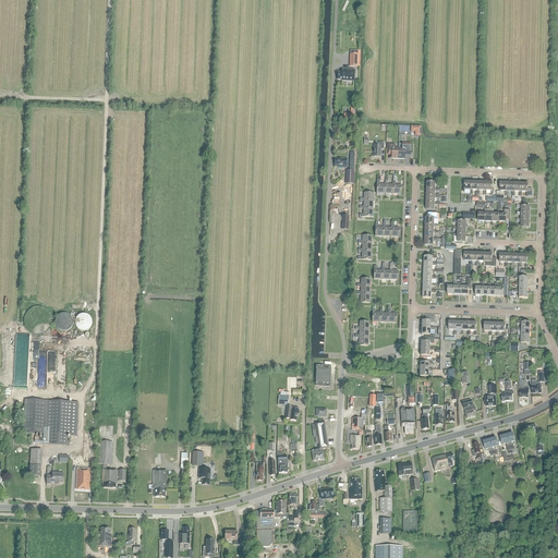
[(342,74),(338,74),(337,80),(341,80),(341,81),(353,82),(354,71),(342,70),(342,74)]
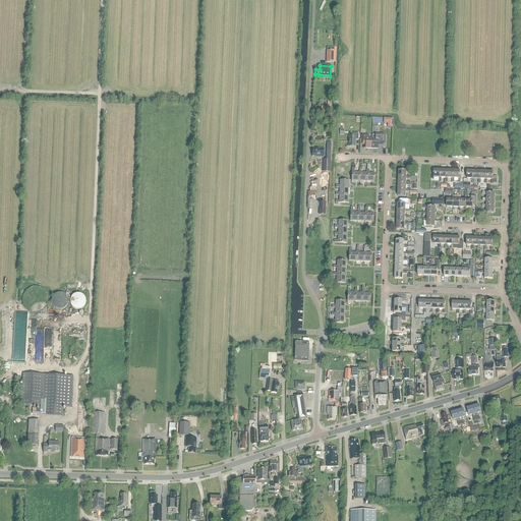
[(393,118),(384,118),(384,122),(388,122),(388,127),(392,127),(393,118)]
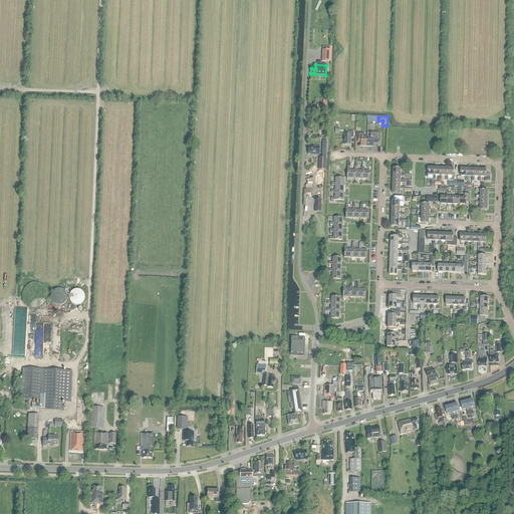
[(344,135),(344,145),(350,145),(350,138),(353,138),(353,132),(348,132),(348,135),(344,135)]
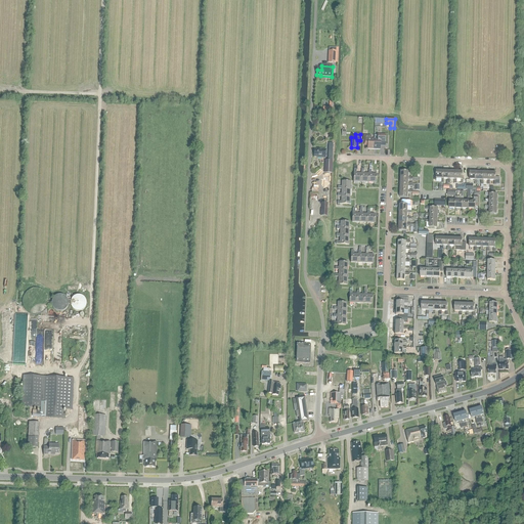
[(374,139),(374,149),(380,149),(380,146),(385,146),(385,135),(378,134),(378,139),(374,139)]
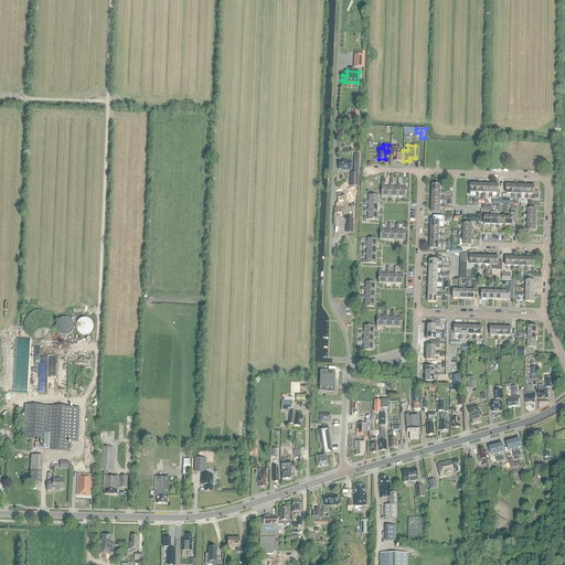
[(396,161),(403,161),(403,150),(400,150),(400,147),(392,146),(392,157),(396,157),(396,161)]
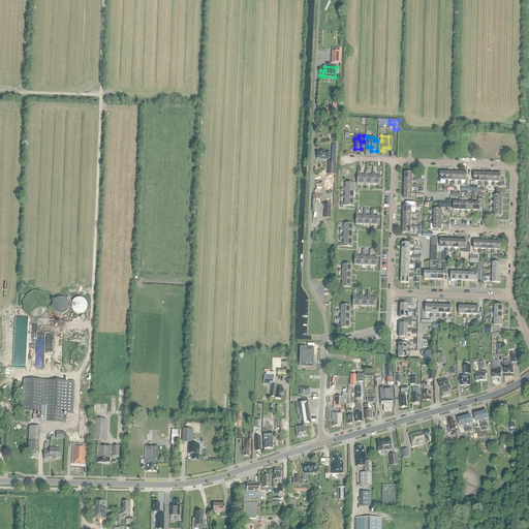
[(319,159),(329,160),(329,151),(324,151),(320,151),(317,151),(316,158),(319,159)]
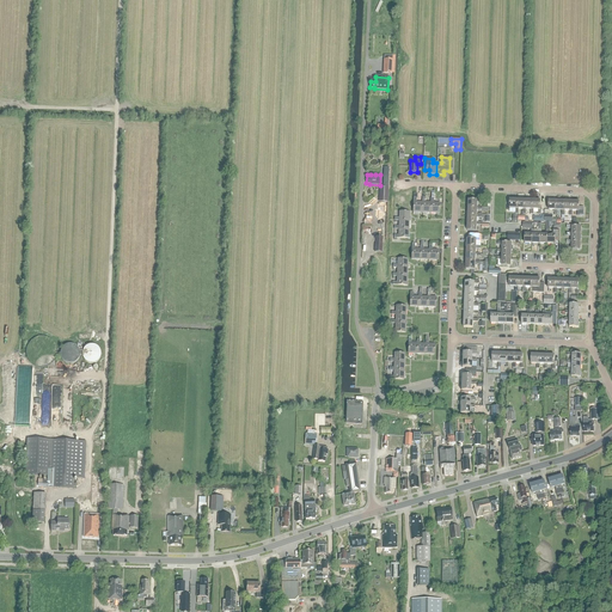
[(571,210),(573,210),(577,210),(576,216),(583,216),(583,208),(579,208),(579,202),(571,202),(571,210)]
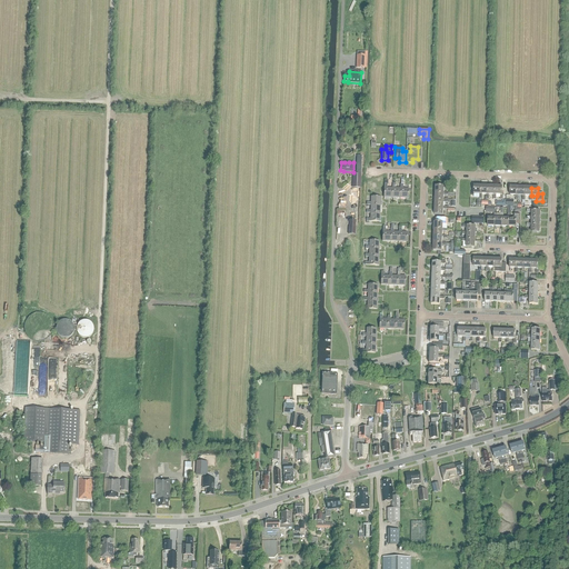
[(520,225),(520,215),(515,215),(515,219),(510,219),(509,218),(509,227),(516,227),(516,223),(520,225)]
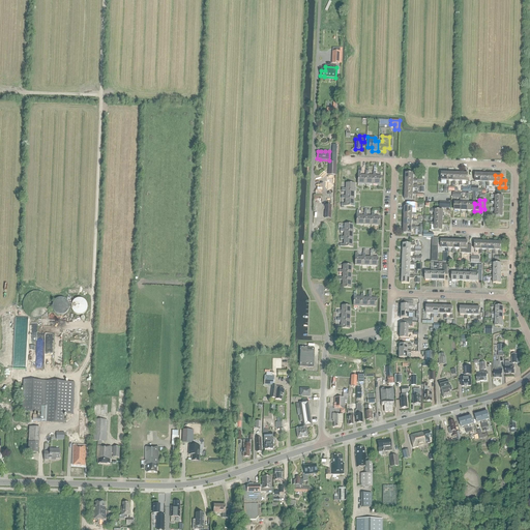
[(412,209),(416,209),(416,204),(407,203),(407,207),(404,207),(404,214),(412,214),(412,213),(412,209)]
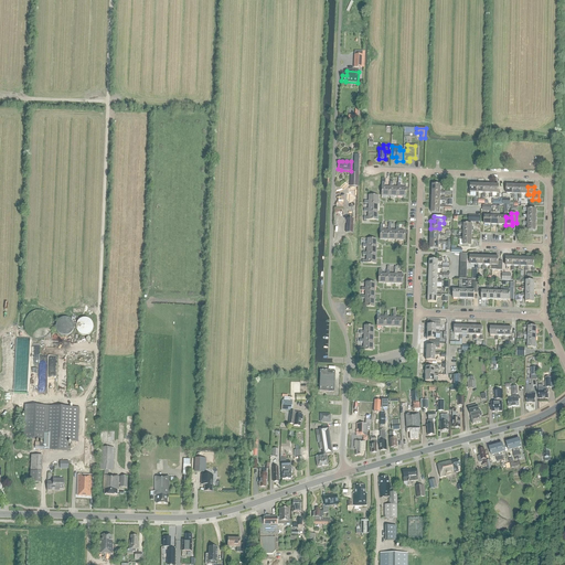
[(491,257),(491,266),(492,266),(492,270),(502,270),(502,260),(498,260),(499,257),(491,257)]
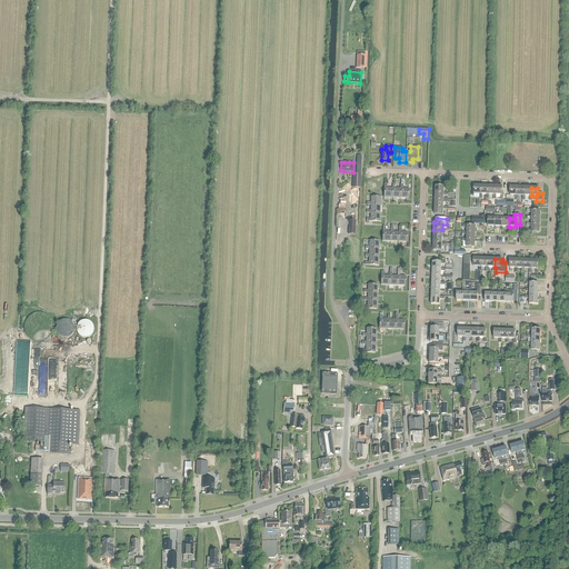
[(470,292),(470,301),(478,301),(478,293),(480,293),(481,285),(476,285),(476,292),(471,292),(470,292)]
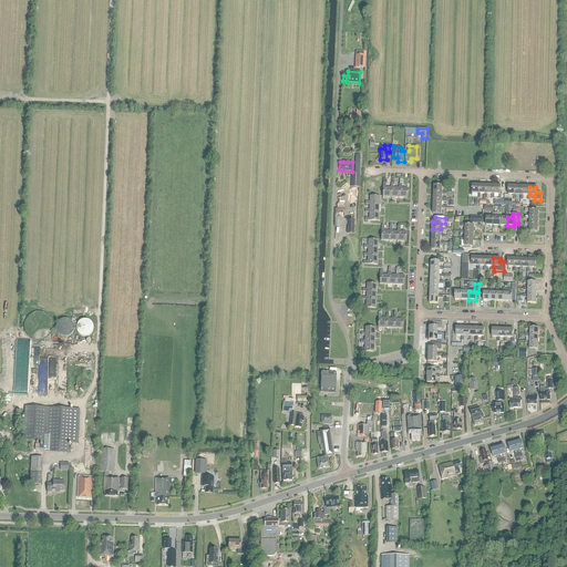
[(509,294),(505,292),(504,292),(504,301),(512,301),(512,299),(515,299),(515,300),(516,289),(509,288),(509,294)]
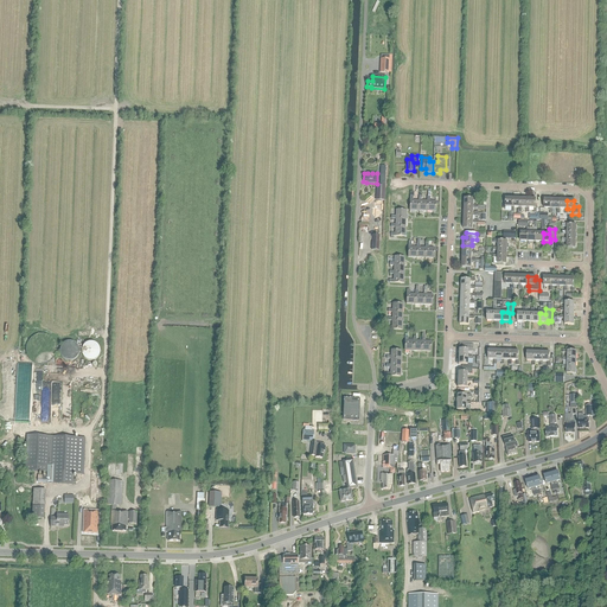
[(76,359),(75,342),(61,343),(62,360),(76,359)]
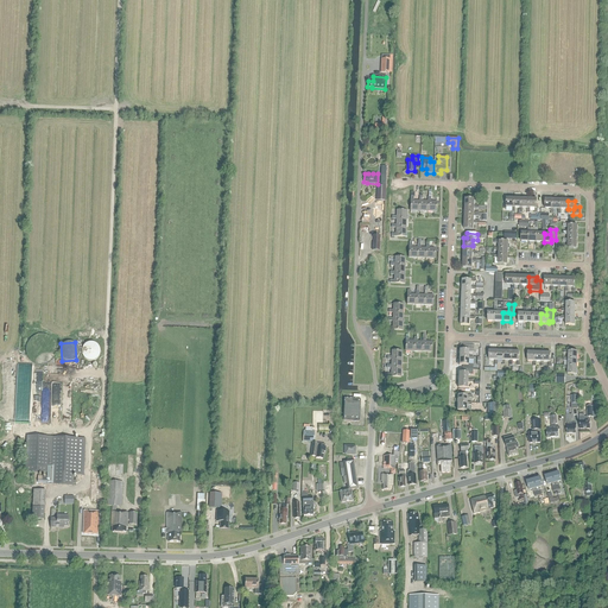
[(84,343),(84,360),(99,360),(99,343),(84,343)]
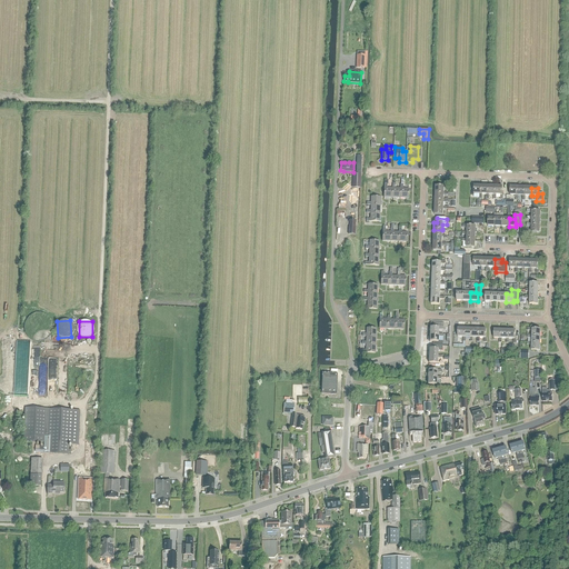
[(430,328),(430,335),(438,335),(438,333),(438,329),(443,330),(443,323),(435,322),(435,328),(430,328)]
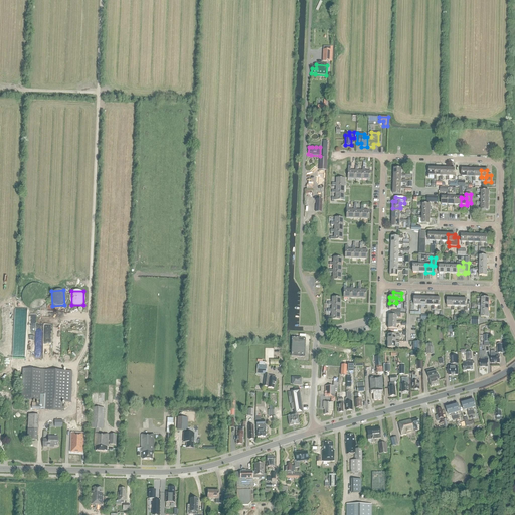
[(396,303),(389,303),(388,309),(391,310),(391,313),(400,313),(400,309),(396,309),(396,305),(400,305),(400,303),(396,302),(396,303)]
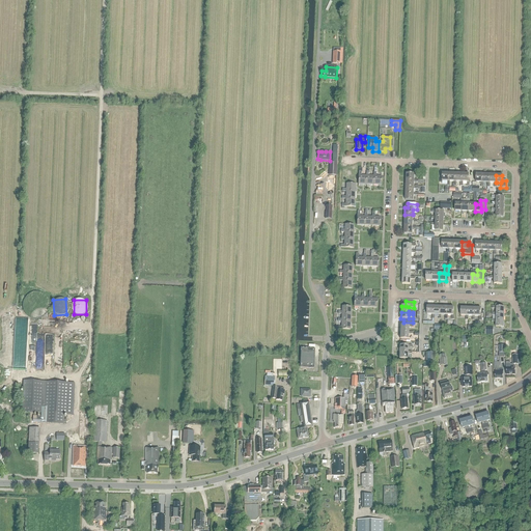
[(413,328),(413,325),(413,323),(403,323),(403,326),(400,326),(400,332),(409,332),(409,328),(413,328)]
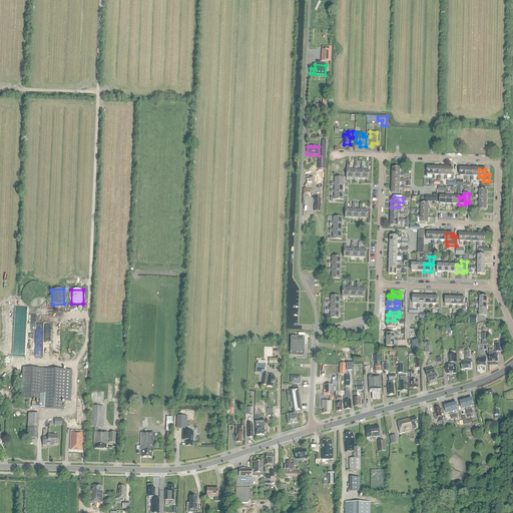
[(30,314),(29,334),(43,334),(43,335),(51,335),(52,323),(36,323),(36,314),(30,314)]
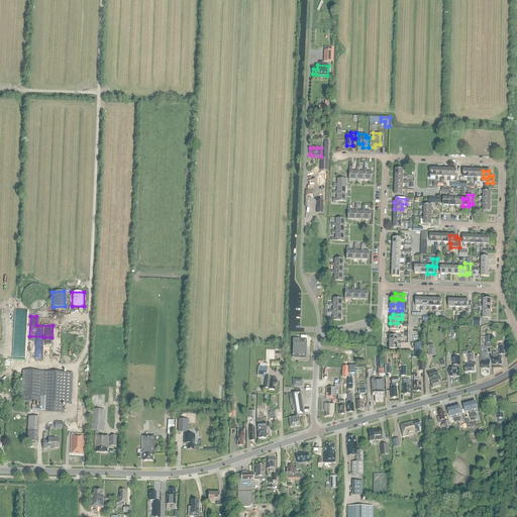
[(292,358),(305,358),(306,340),(293,339),(292,358)]
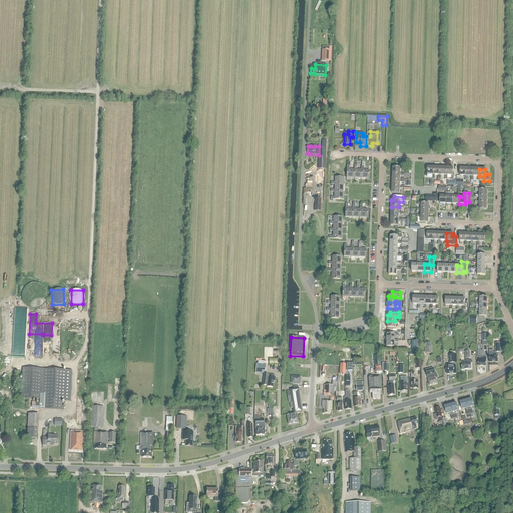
[(411,341),(411,350),(421,350),(421,341),(411,341)]
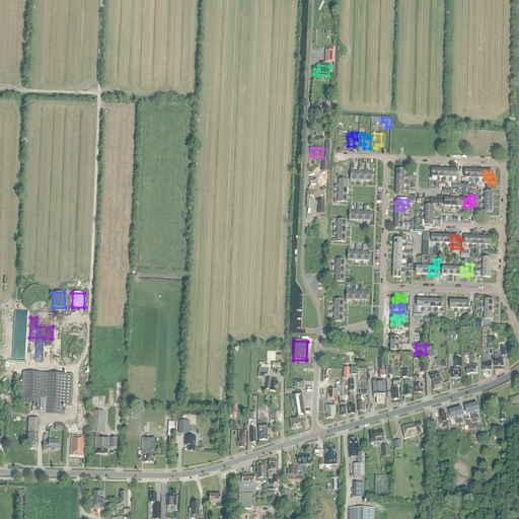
[(495,356),(495,366),(504,366),(504,358),(503,358),(503,356),(506,356),(506,347),(501,347),(502,356),(499,356),(495,356)]
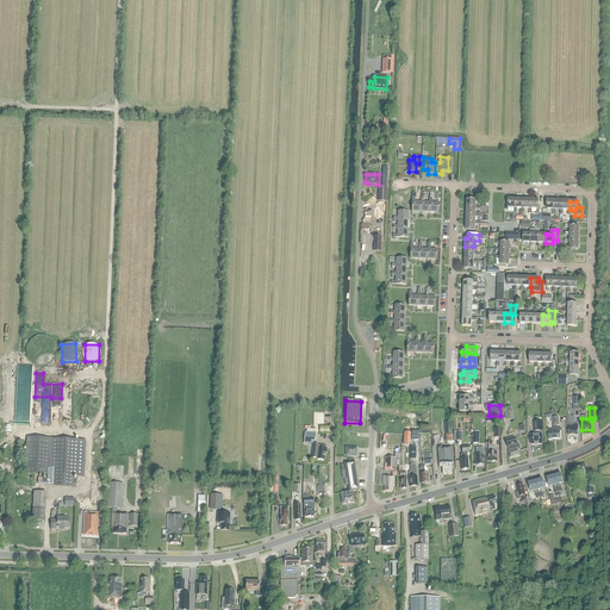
[(568,429),(568,435),(578,436),(578,429),(578,424),(573,424),(573,416),(567,416),(567,424),(568,425),(568,429)]
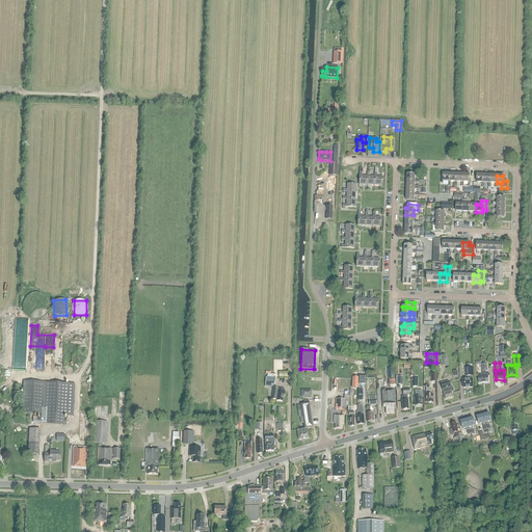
[(482,371),(482,374),(478,374),(478,377),(479,383),(488,382),(488,376),(489,376),(489,374),(488,374),(486,374),(485,371),(487,371),(486,364),(481,364),(482,371)]
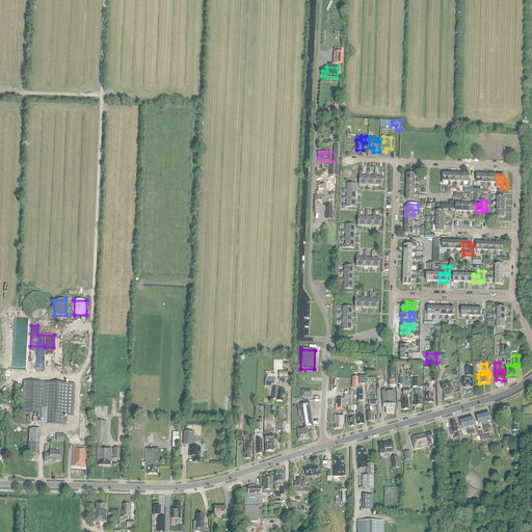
[(466,378),(462,378),(463,388),(473,388),(473,378),(473,375),(472,365),(467,365),(467,368),(466,368),(466,376),(466,378)]
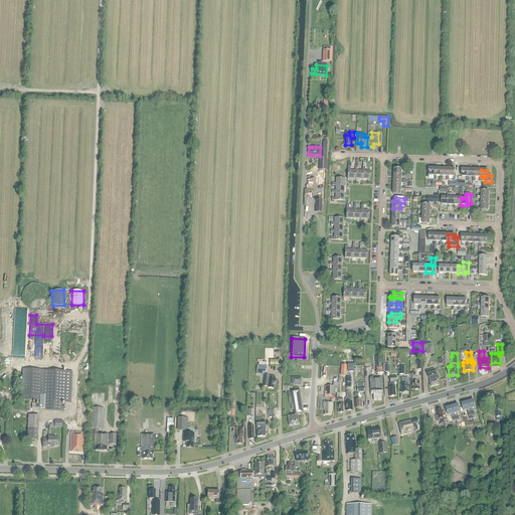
[(256,374),(266,375),(267,365),(258,365),(256,374)]
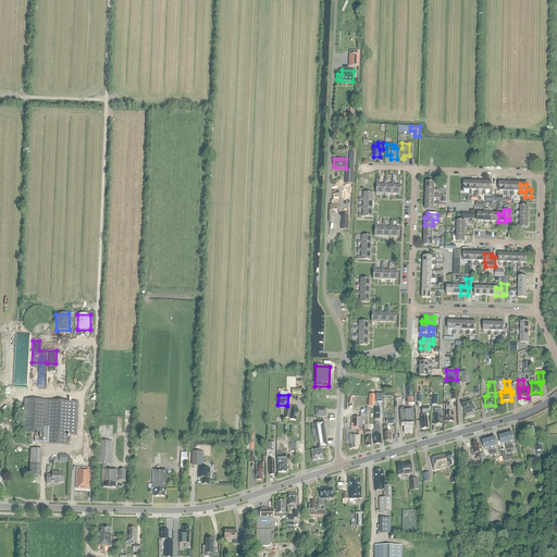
[(66,445),(67,445),(67,442),(66,442),(66,440),(69,440),(69,437),(66,437),(67,401),(24,399),(23,432),(44,433),(44,437),(35,436),(34,443),(66,445)]
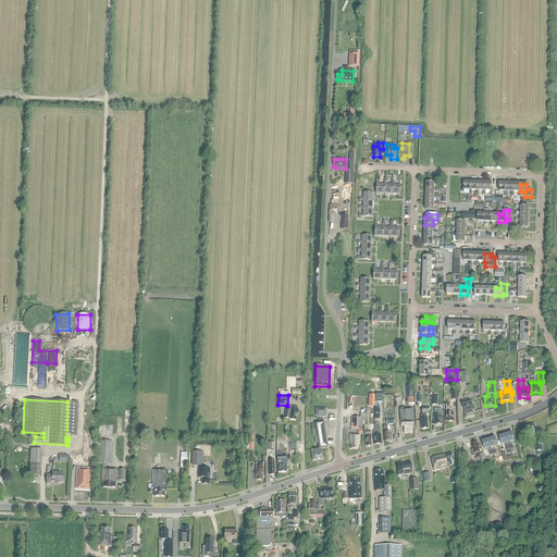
[(465,412),(466,418),(473,416),(472,410),(474,409),(473,406),(471,406),(470,399),(461,401),(463,408),(463,409),(465,412)]
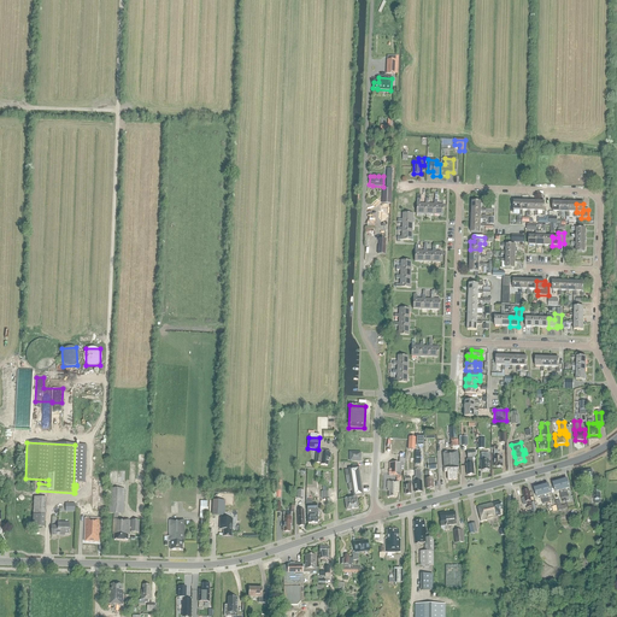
[(323,451),(317,450),(315,463),(321,464),(328,465),(329,458),(330,458),(330,454),(329,454),(329,451),(323,450),(323,451)]
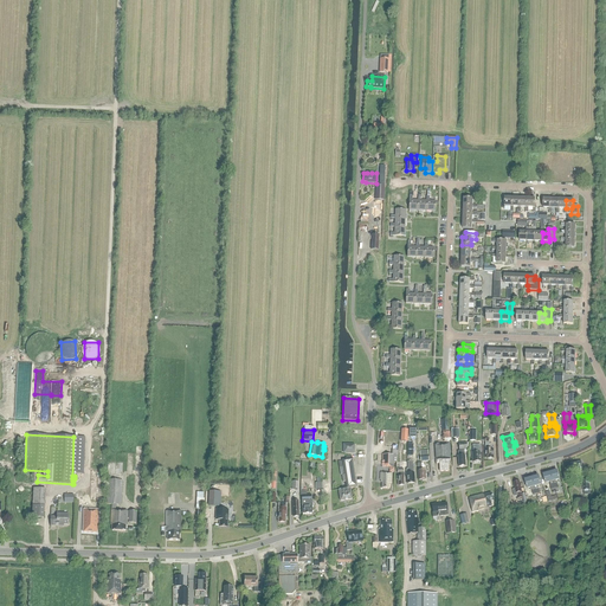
[(434,444),(436,465),(439,465),(440,474),(450,472),(449,465),(451,465),(449,444),(434,444)]
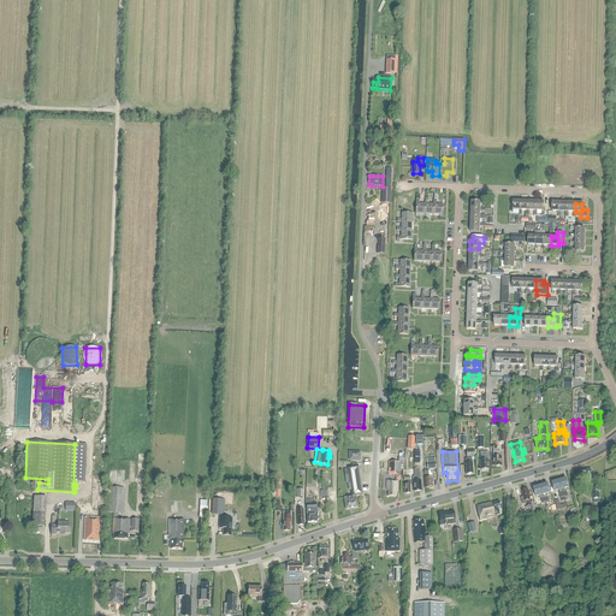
[(480,461),(479,461),(480,463),(481,471),(485,471),(485,469),(486,469),(489,469),(489,468),(487,465),(489,465),(487,460),(489,460),(489,452),(484,452),(484,454),(480,454),(480,460),(480,461)]
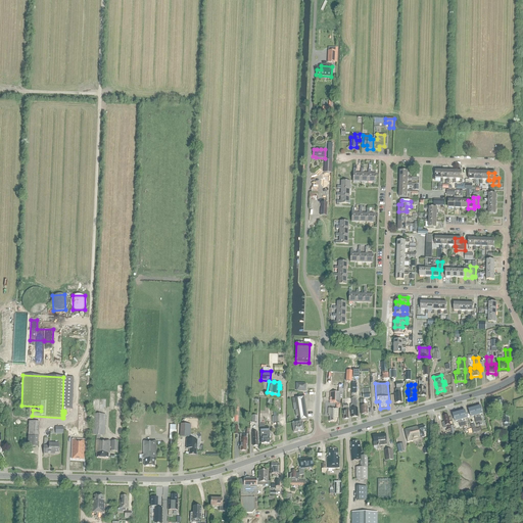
[(342,399),(343,389),(338,388),(338,392),(330,392),(330,403),(339,403),(339,399),(342,399)]
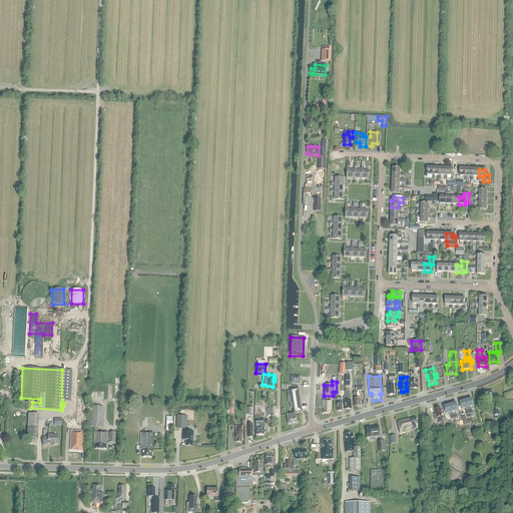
[(290,413),(290,415),(287,415),(288,424),(298,423),(297,414),(302,413),(299,389),(298,389),(298,386),(293,387),(293,390),(290,390),(291,393),(287,394),(287,396),(291,396),(292,402),(290,403),(291,408),(293,408),(294,412),(290,413)]
